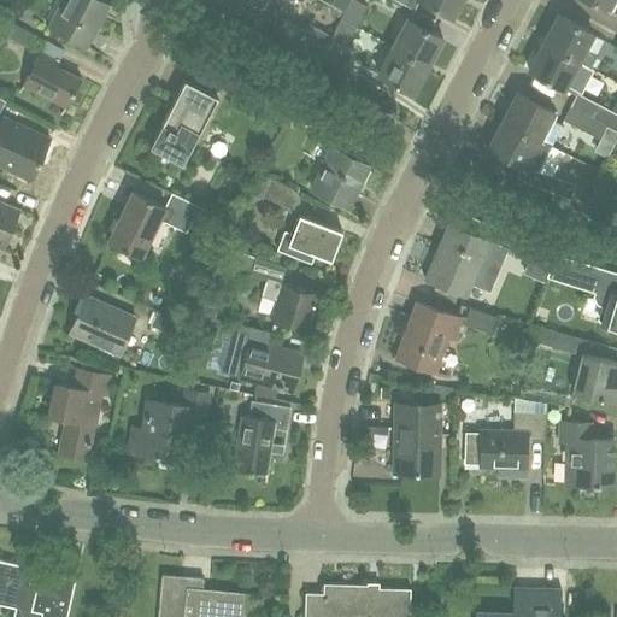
[(87,48),(110,5),(100,0),(62,0),(47,28),(87,48)]
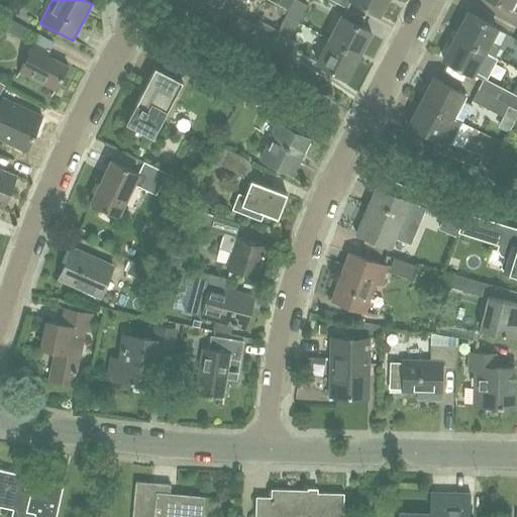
[(294,0),(285,18),(298,24),(308,7),(294,0)]
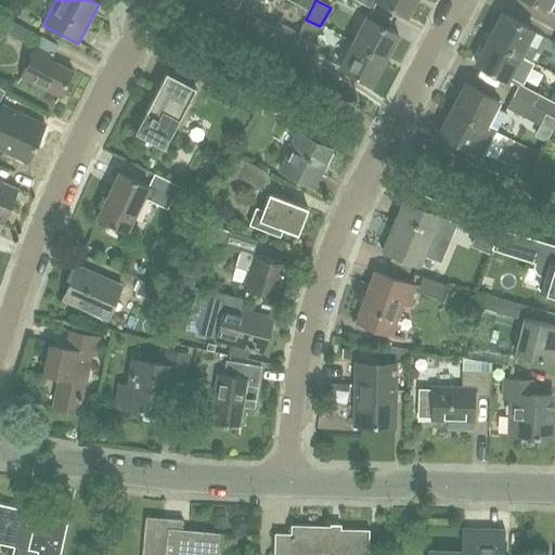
[(408,17),(416,0),(374,0),(375,0),(408,17)]
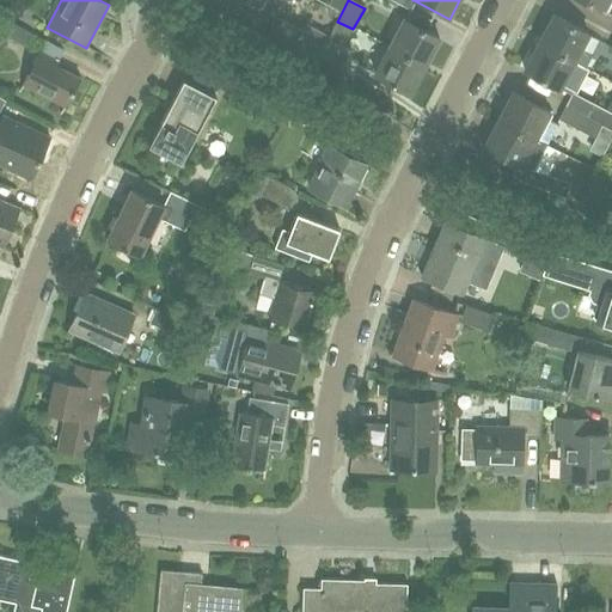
[(611,0),(582,0),(604,11),(604,12),(611,16),(611,0)]
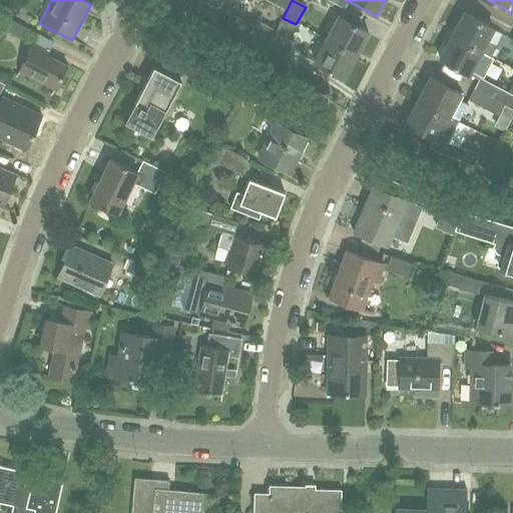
[(464,13),(451,37),(491,58),(496,47),(485,41),(492,28),(464,13)]
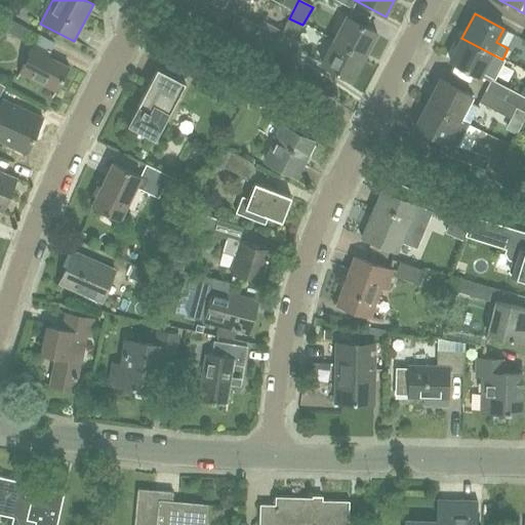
[(0,14),(0,29),(21,39),(26,29),(0,14)]
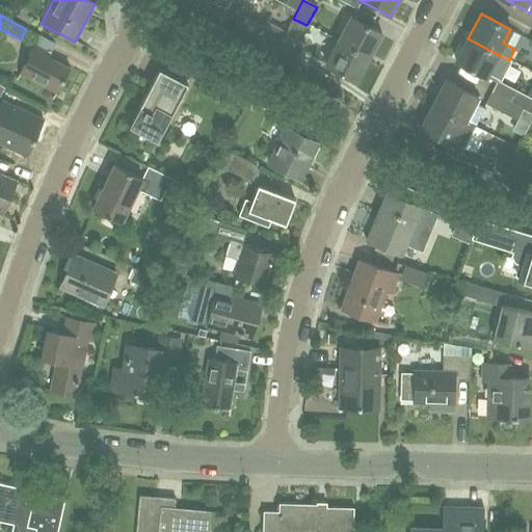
[(239,16),(233,27),(275,50),(285,32),(266,22),(263,28),(239,16)]
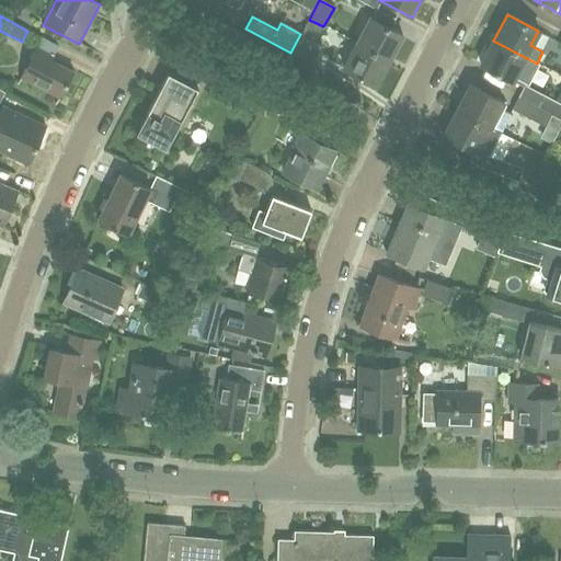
[(370,19),(357,44),(388,60),(401,35),(370,19)]
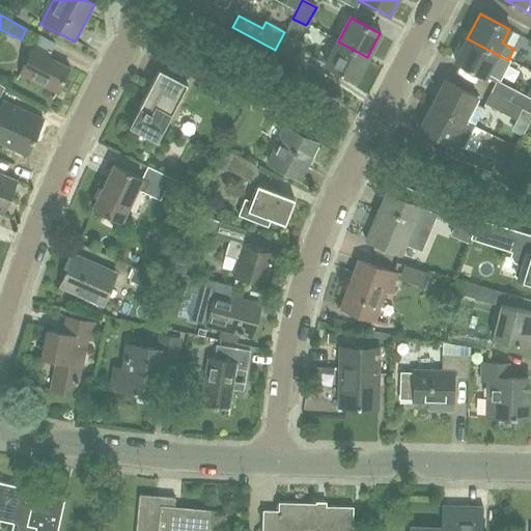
[(285,31),(276,50),(276,51),(297,60),(303,50),(296,46),(306,25),(292,19),(285,31)]
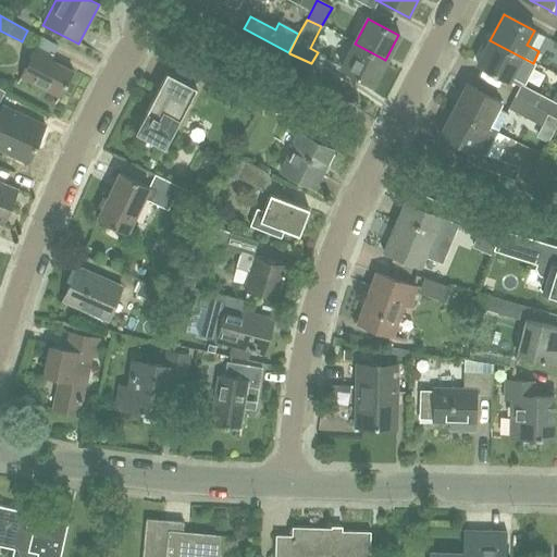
[(533,63),(490,40),(477,65),(514,85),(524,77),(533,63)]
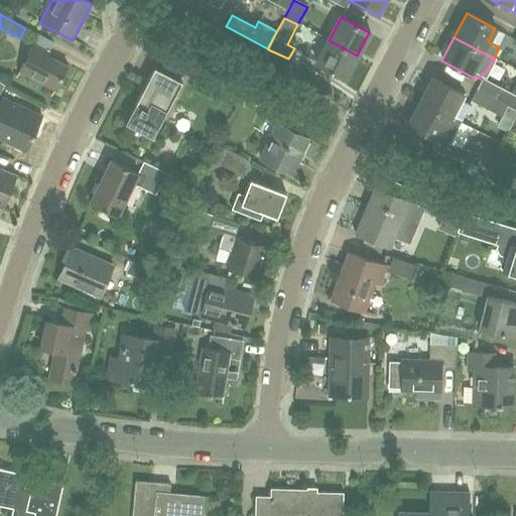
[(357,55),(329,40),(316,63),(345,79),(357,55)]
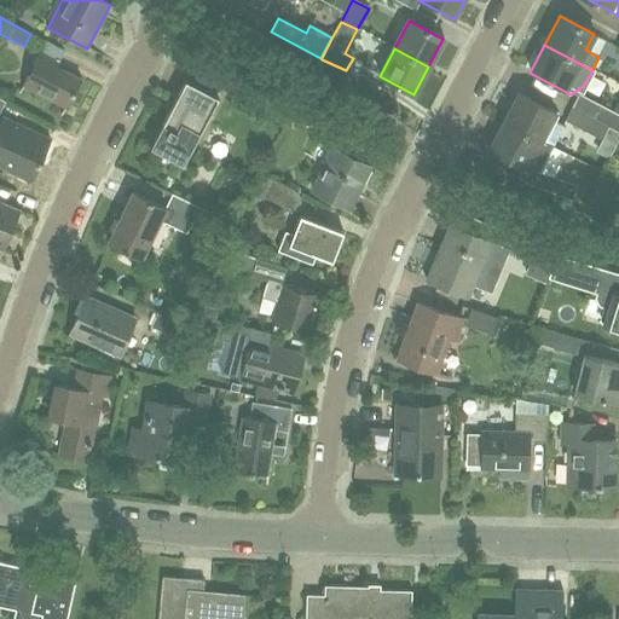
[(68,109),(81,81),(57,68),(59,64),(40,53),(23,86),(68,109)]
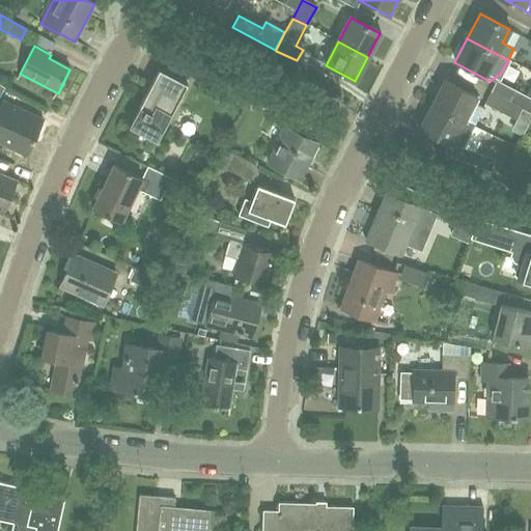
[(157,142),(187,85),(159,70),(129,127),(157,142)]
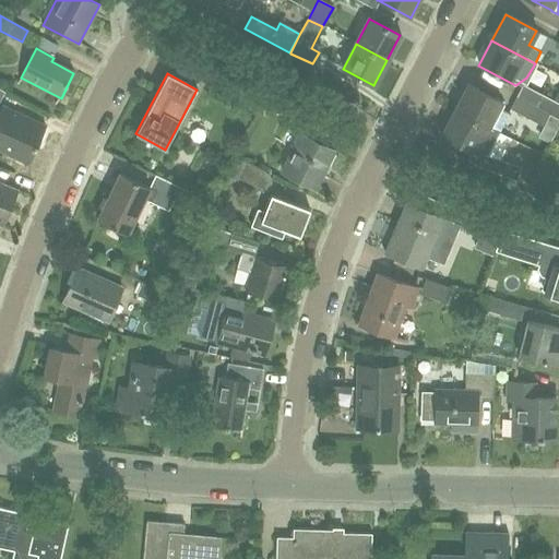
[(468,84),(454,109),(500,133),(489,127),(502,102),(468,84)]
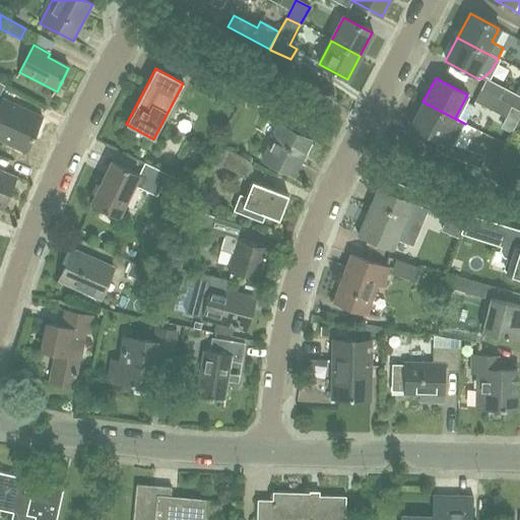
[(519,98),(486,80),(480,91),(511,108),(519,112),(519,98)]
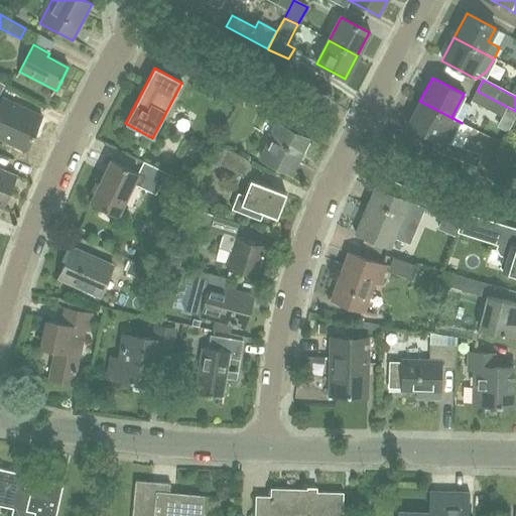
[(507,107),(477,91),(471,101),(502,117),(507,107)]
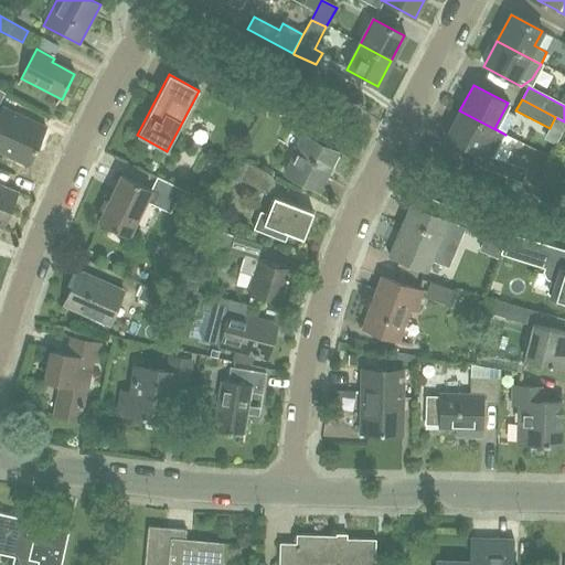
[(31,162),(45,128),(1,109),(0,112),(0,151),(1,152),(2,149),(31,162)]
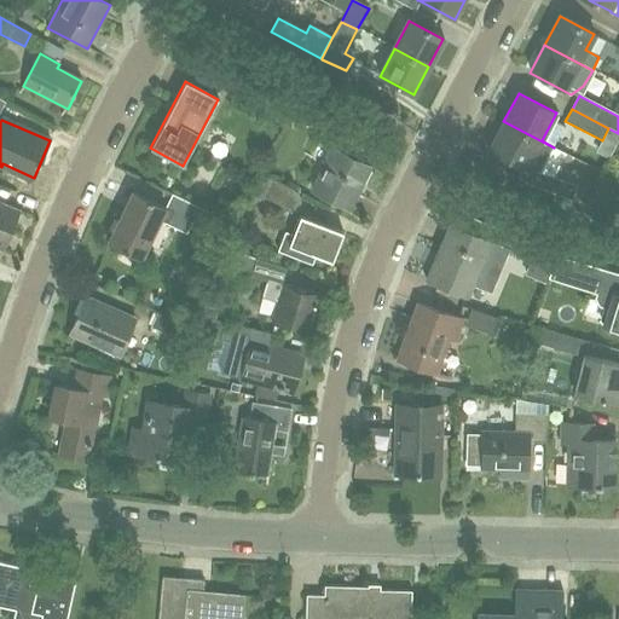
[(518,179),(531,185),(572,201),(576,186),(539,174),(554,148),(503,121),(489,150),(524,168),(518,179)]
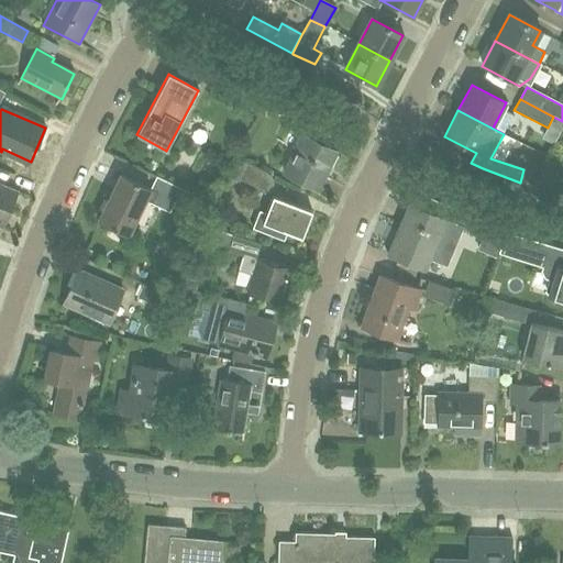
[(317,189),(335,153),(302,136),(284,173),(317,189)]
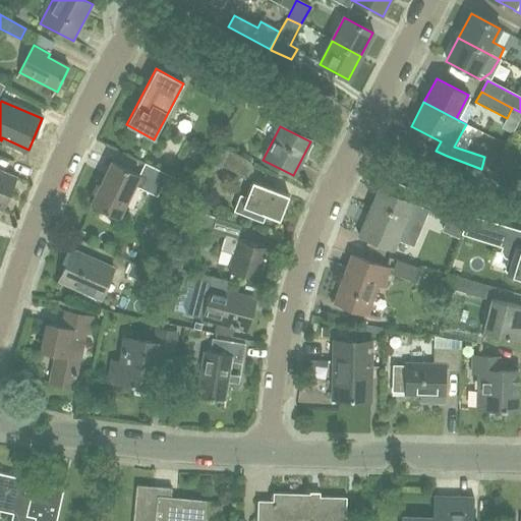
[(254,165),(221,147),(220,147),(210,165),(221,170),(223,168),(249,178),(254,165)]
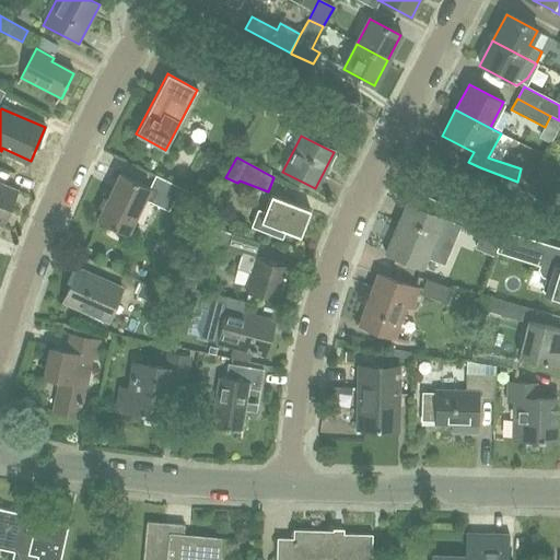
[(559,190),(559,176),(550,175),(551,167),(539,165),(538,165),(529,183),(532,186),(559,190)]
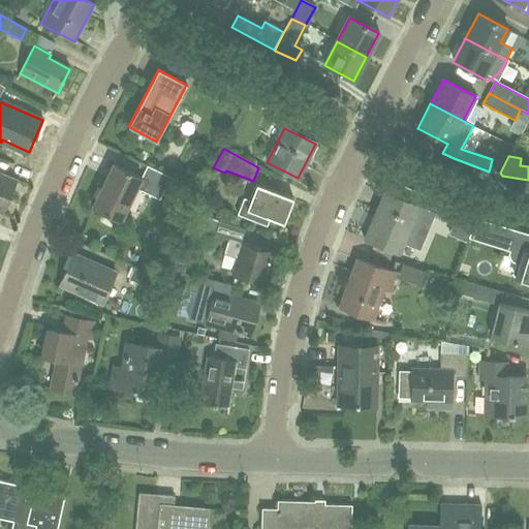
[(180,182),(147,166),(142,179),(113,164),(92,209),(122,222),(136,189),(160,200),(164,190),(174,194),(180,182)]
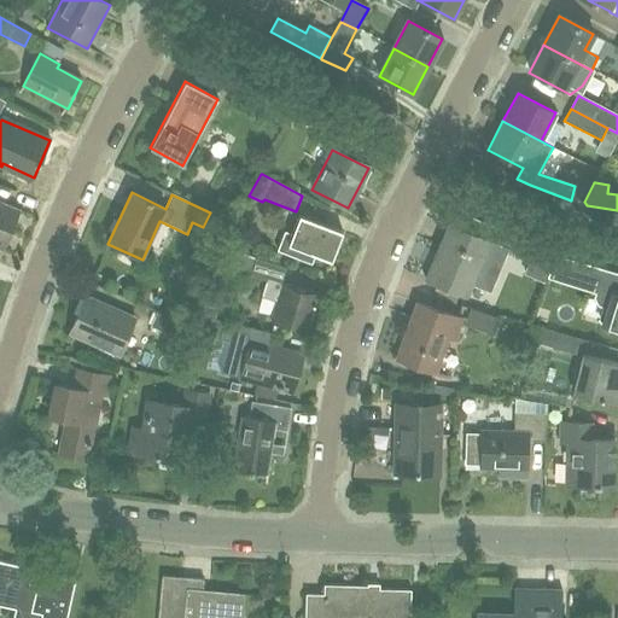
[(0,203),(0,246),(4,248),(18,210),(0,203)]
